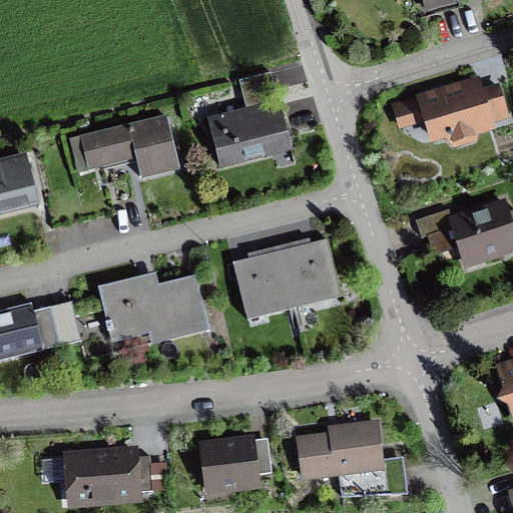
[(422,0),(425,12),(474,0),(422,0)]
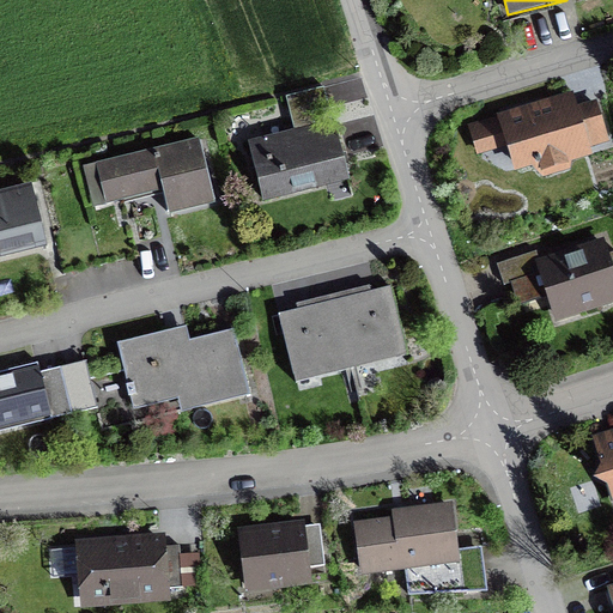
[(331,109),(325,86),(286,96),(295,129),(248,141),(263,201),(351,180),(335,120),(314,125),(311,114),(331,109)]
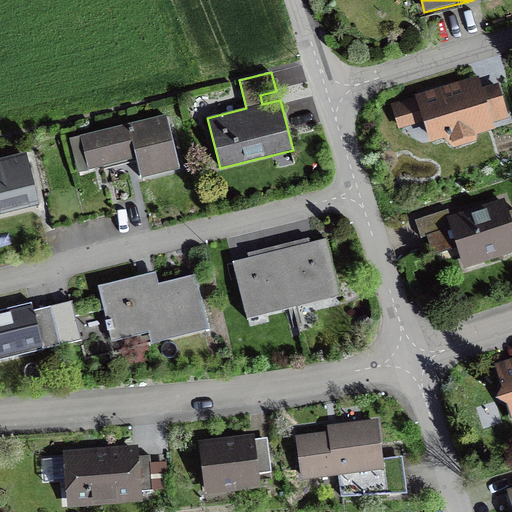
[(510,117),(499,83),(482,88),(478,76),(390,104),(399,130),(422,122),(430,145),(446,140),(449,150),(479,141),(477,135),(495,130),(493,122),(510,117)]
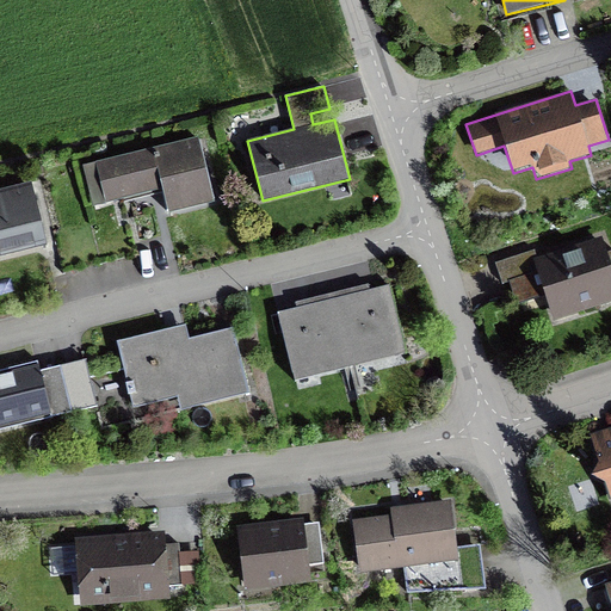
[(216,203),(198,136),(82,166),(93,208),(122,199),(123,203),(162,192),(168,215),(216,203)]
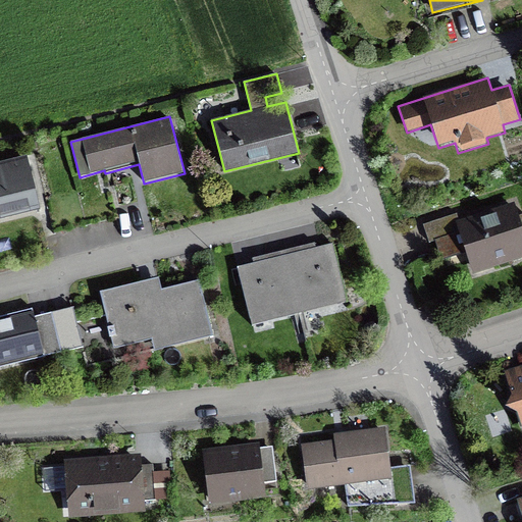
[(27,156),(0,162),(0,219),(41,210),(27,156)]
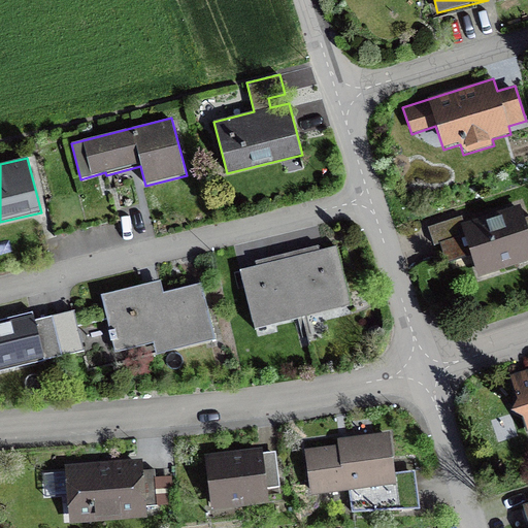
[(527,218),(525,219),(520,204),(464,223),(462,217),(428,228),(434,246),(439,244),(447,264),(451,263),(453,269),(473,263),(479,278),(527,261),(527,218)]
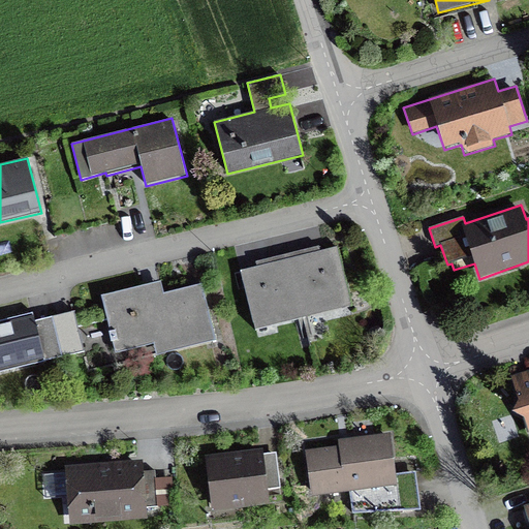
[(253,322),(349,299),(337,247),(316,252),(261,266),(241,272),(253,322)]
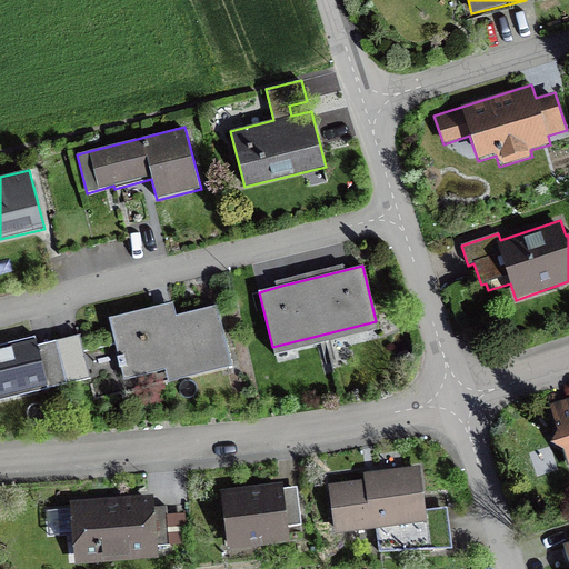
[(177,316),(173,302),(109,318),(125,382),(166,372),(169,385),(233,369),(218,306),(177,316)]
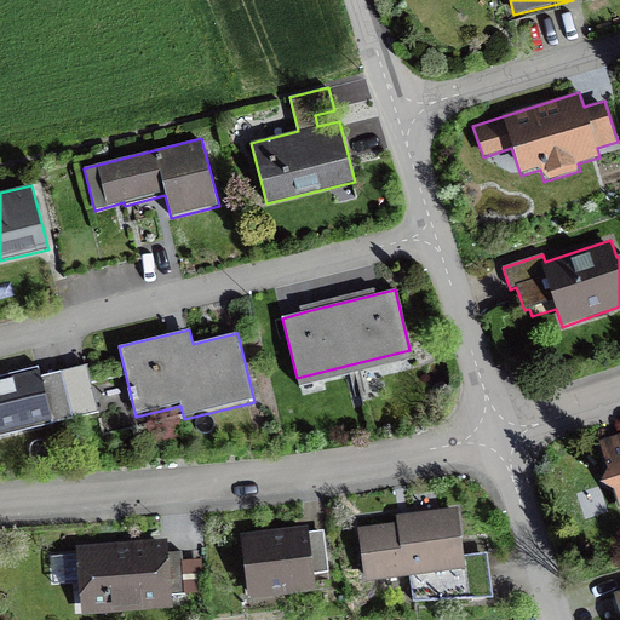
[(61,371),(73,419),(98,413),(87,365),(61,371)]
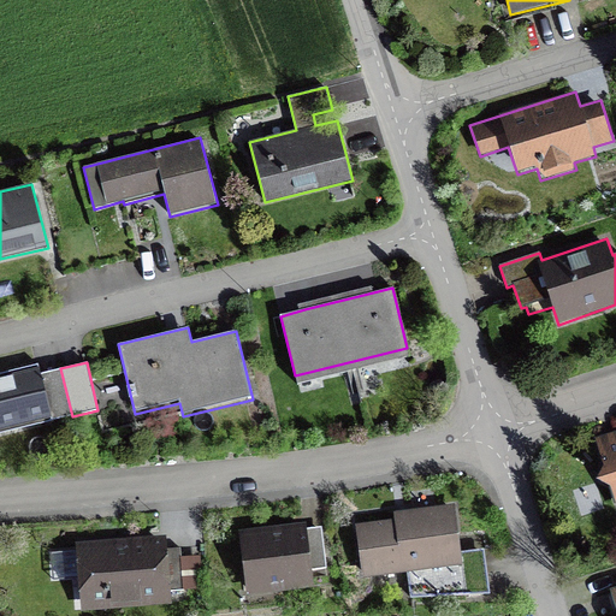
[(72,416),(60,368),(41,373),(39,365),(0,373),(0,436),(52,424),(52,421),(72,416)]
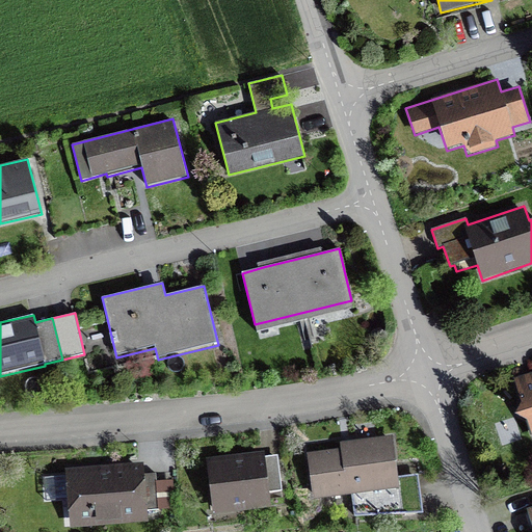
[(527,423),(531,437),(531,372),(513,378),(521,404),(515,417),(527,423)]
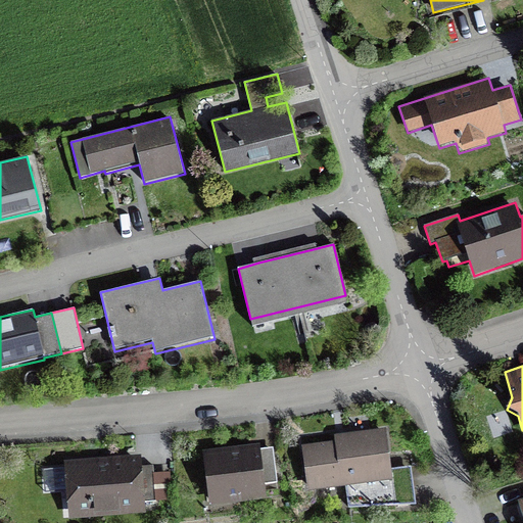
[(387,429),(334,435),(334,441),(302,445),(307,492),(345,488),(348,510),(416,503),(412,467),(391,469),(387,429)]
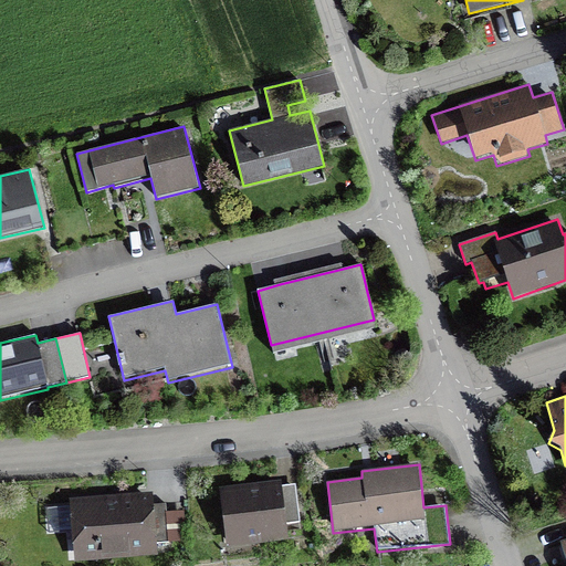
[(282,480),(219,488),(227,549),(289,542),(287,525),(301,523),(296,484),(282,485),(282,480)]
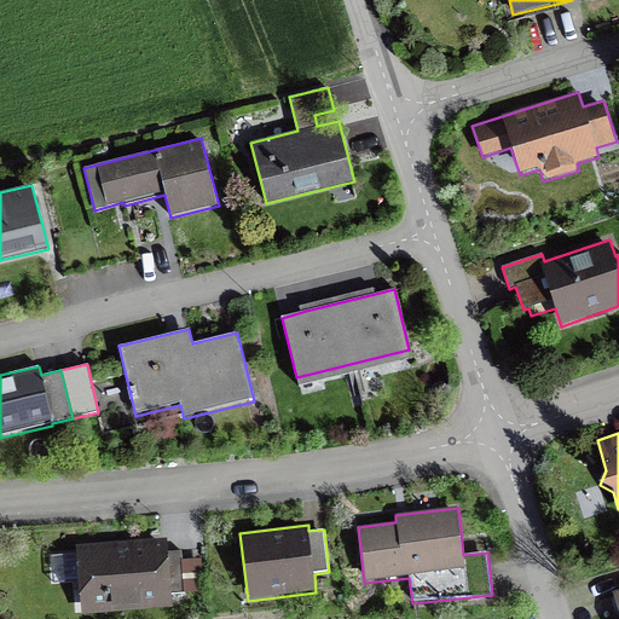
[(183,560),(181,550),(169,551),(168,539),(76,545),(81,618),(110,618),(110,612),(173,608),(173,605),(189,603),(189,593),(204,591),(203,559),(183,560)]
